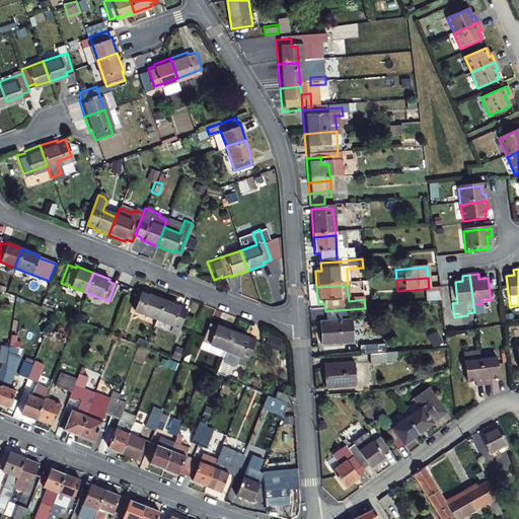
[(441,301),(440,287),(429,288),(425,289),(426,302),(441,301)]
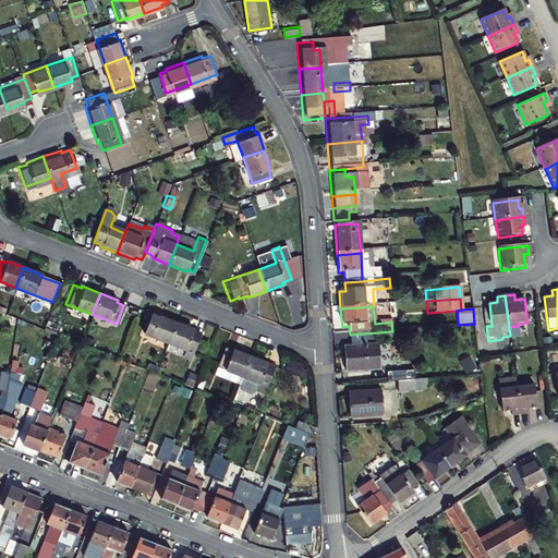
[(150,311),(143,330),(168,340),(177,318),(159,312),(158,314),(150,311)]
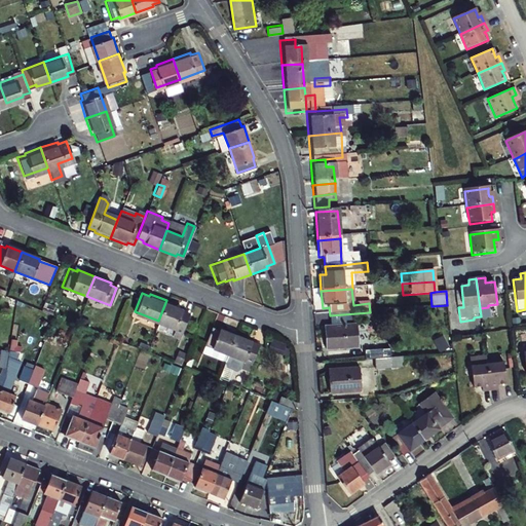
[(158,321),(156,326),(180,335),(189,311),(182,308),(182,307),(166,300),(158,321)]
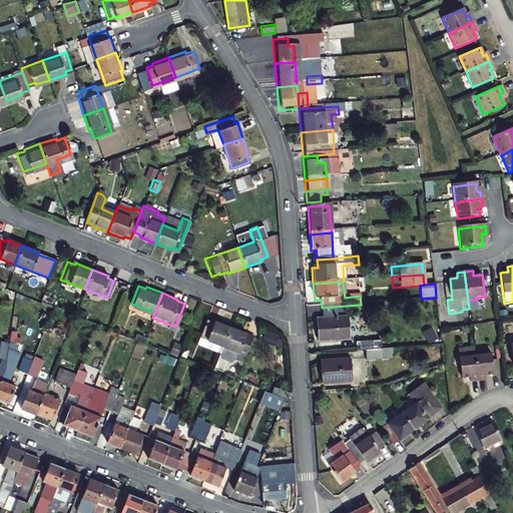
[(316,321),(317,333),(348,330),(347,318),(316,321)]
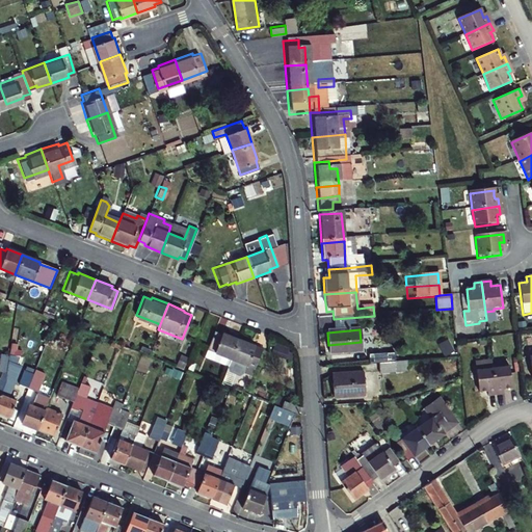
[(215,330),(208,347),(233,357),(241,338),(223,331),(222,334),(215,330)]
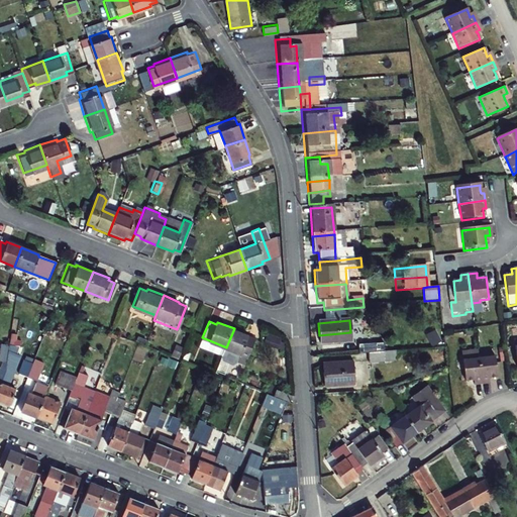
[(234,362),(241,360),(246,363),(256,339),(249,336),(249,335),(234,328),(226,347),(223,354),(226,358),(234,362)]
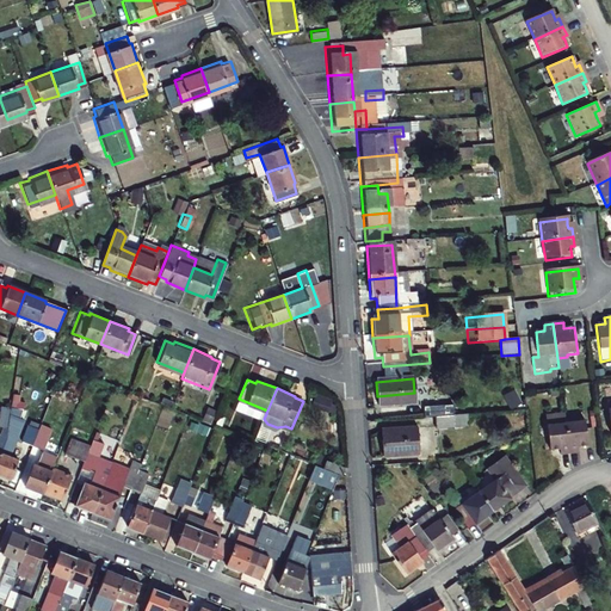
[(377,396),(378,409),(415,406),(414,393),(377,396)]
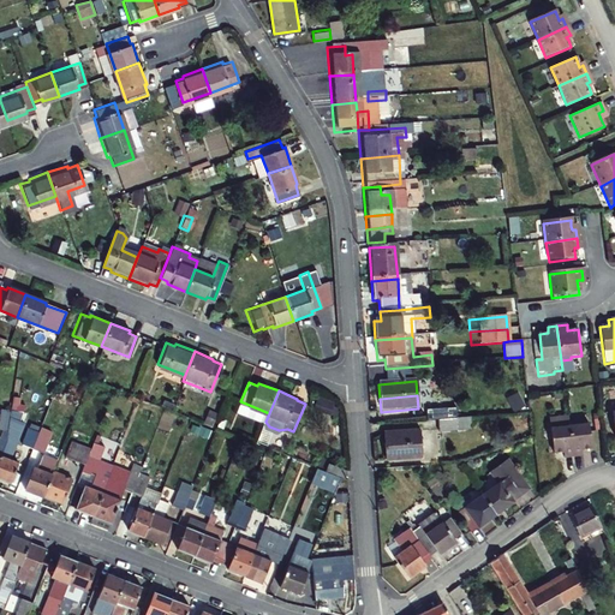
[(318,396),(315,407),(330,413),(334,402),(318,396)]
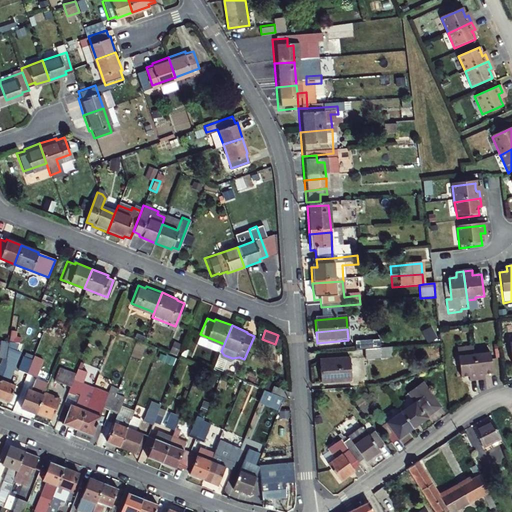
[(363,341),(364,351),(379,350),(378,340),(363,341)]
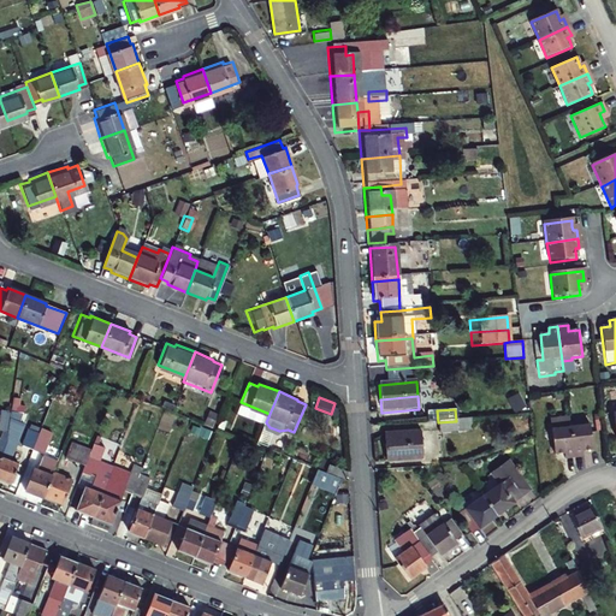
[(22,418),(9,412),(7,420),(18,425),(22,418)]
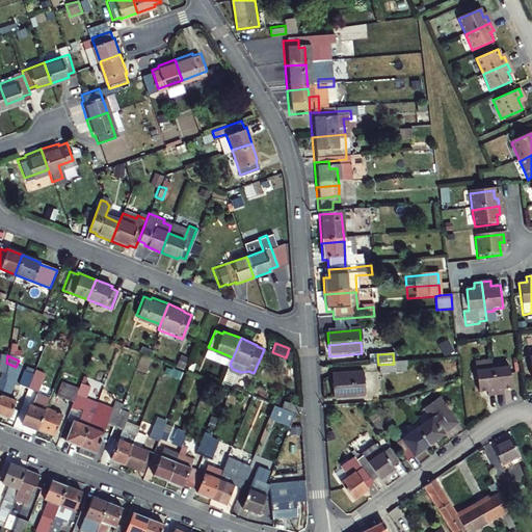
[(19,368),(16,367),(6,363),(4,382),(11,386),(19,368)]
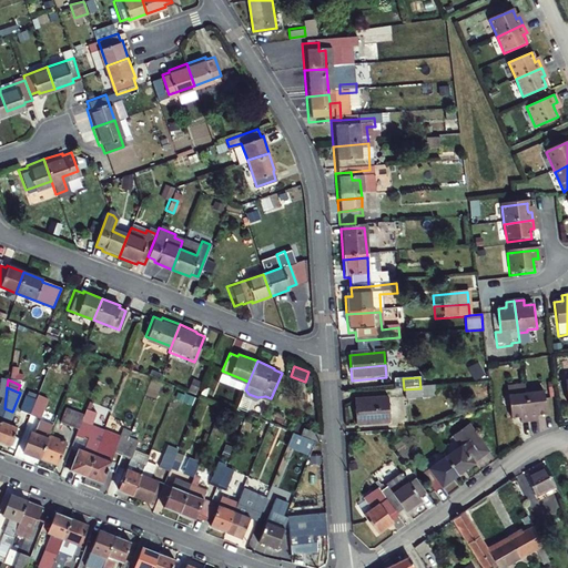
[(540,419),(539,414),(548,413),(545,389),(536,391),(536,387),(526,388),(530,421),(540,419)]
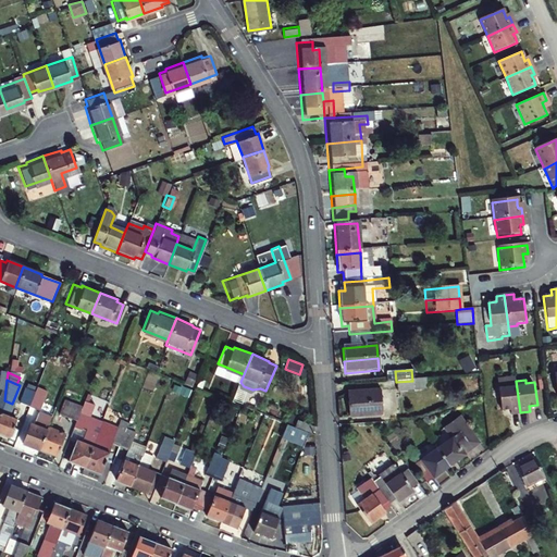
[(396,382),(397,393),(413,392),(412,381),(396,382)]
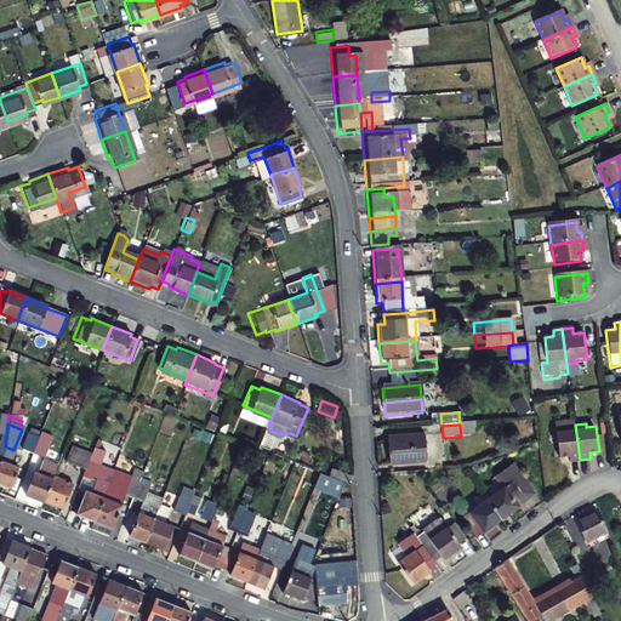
[(569,455),(570,461),(580,460),(575,425),(567,426),(567,429),(557,431),(559,456),(569,455)]
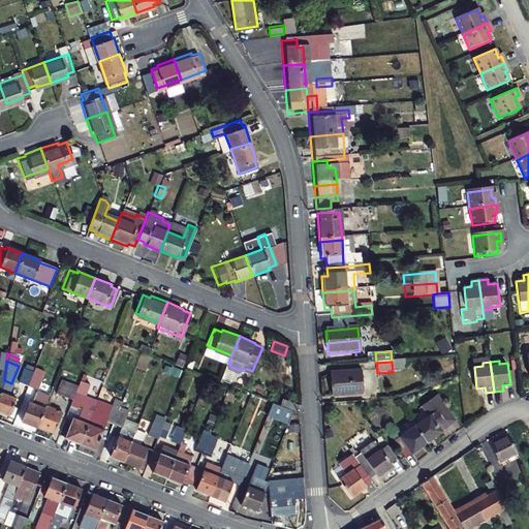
[(22,370),(16,384),(26,389),(31,375),(32,373),(22,370)]
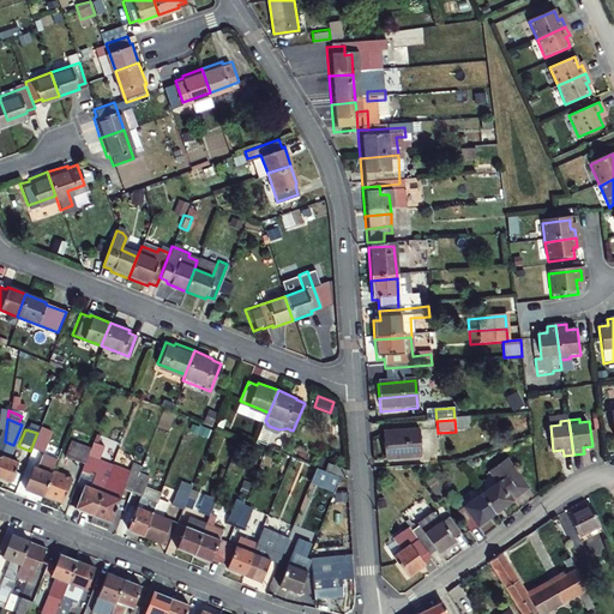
[(420,432),(383,435),(384,461),(421,457),(420,432)]
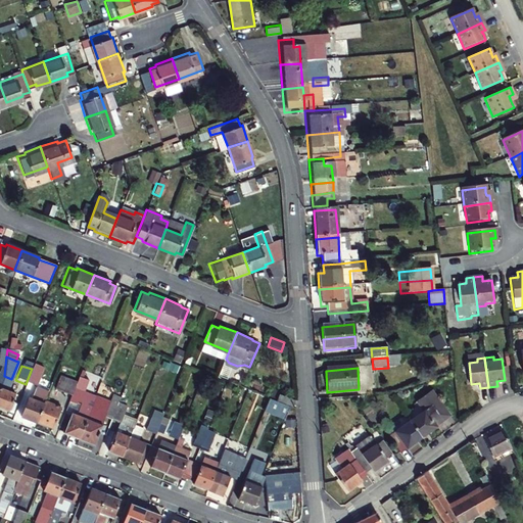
[(31,371),(26,384),(33,387),(38,374),(31,371)]
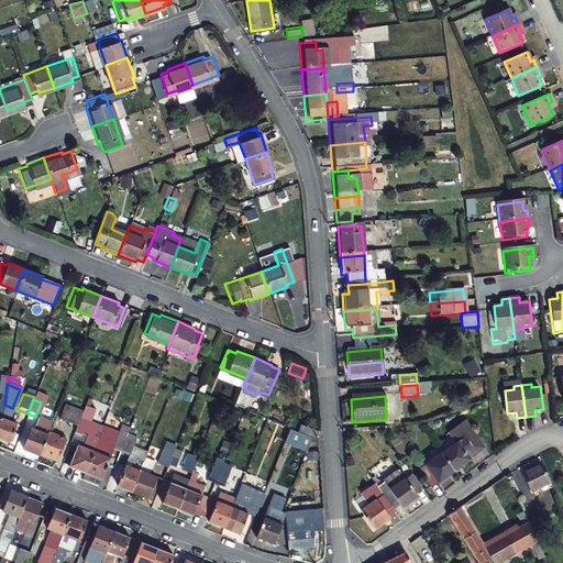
[(64,404),(58,419),(76,426),(78,419),(81,410),(64,404)]
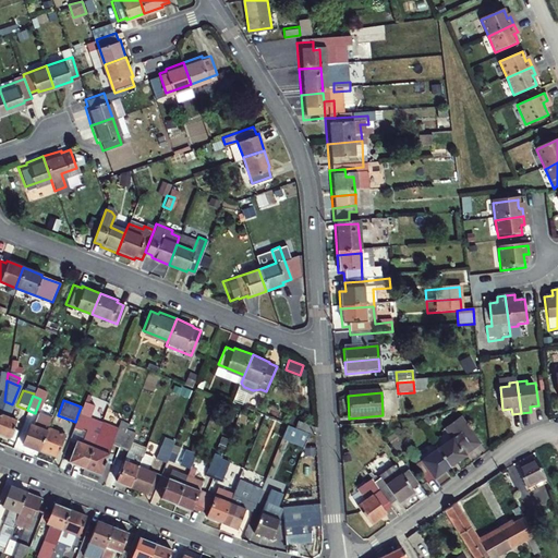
[(16,415),(9,412),(12,404),(4,401),(3,407),(0,413),(0,415),(14,422),(16,415)]
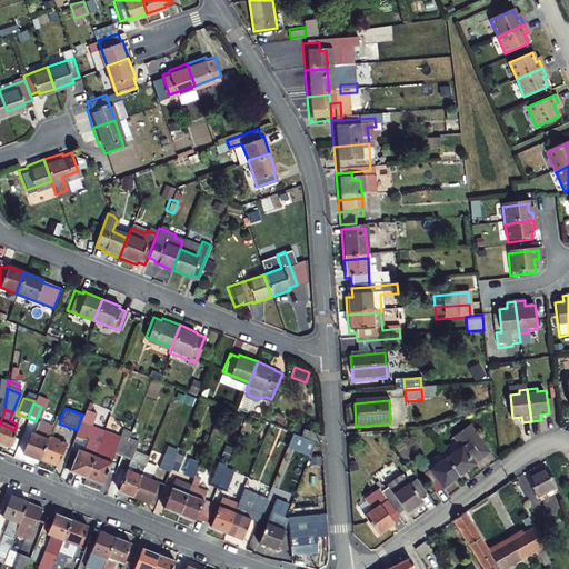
[(0,423),(0,446),(7,449),(15,430),(0,423)]
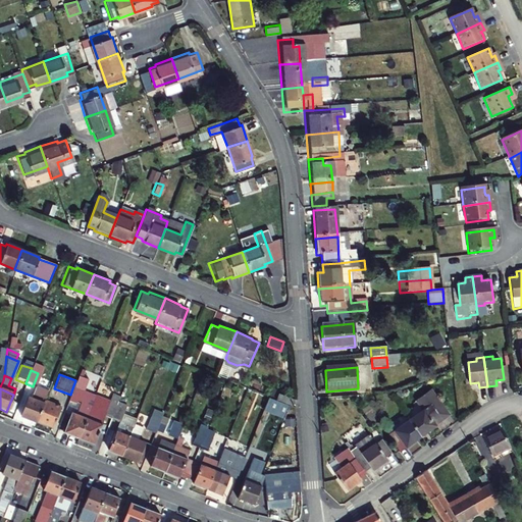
[(27,400),(19,417),(34,423),(43,400),(46,393),(34,388),(30,401),(27,400)]
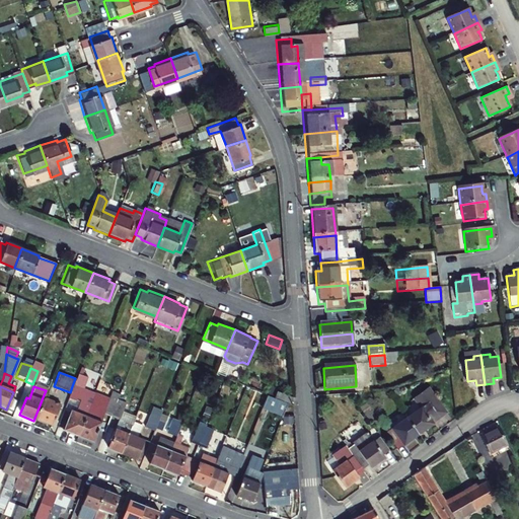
[(69,411),(61,430),(77,436),(93,394),(72,386),(70,392),(67,398),(74,401),(75,398),(79,399),(74,413),(69,411)]
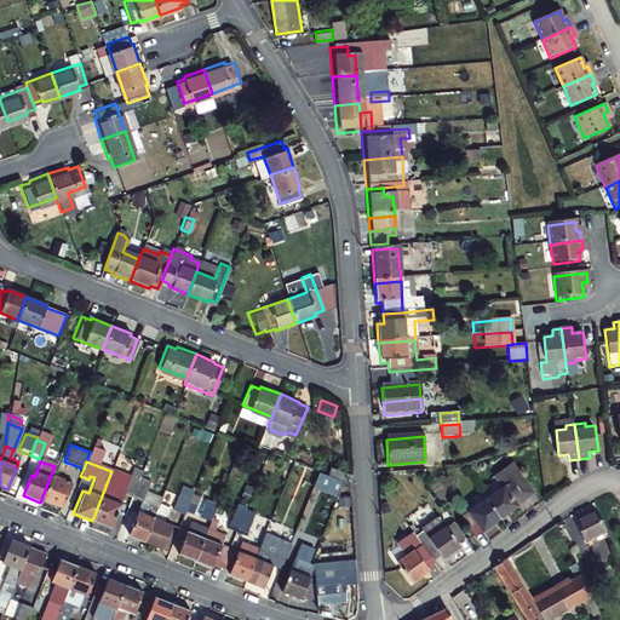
[(500,486),(483,498),(498,518),(524,499),(523,497),(530,491),(511,464),(493,476),(500,486)]
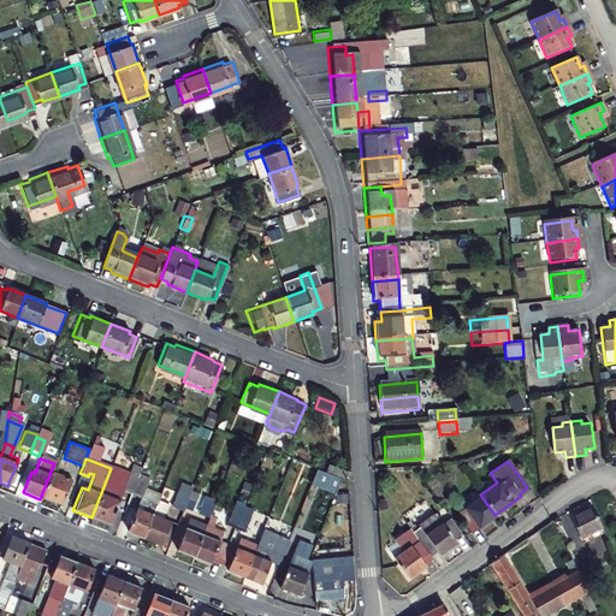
[(343,469),(323,462),(319,471),(336,478),(339,479),(343,469)]
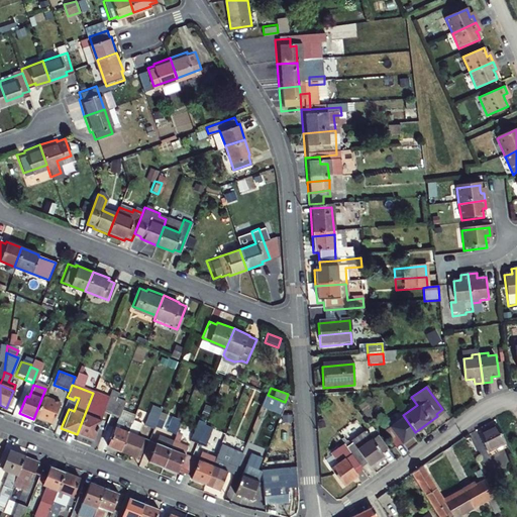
[(104,408),(103,412),(109,414),(114,402),(93,393),(77,434),(91,440),(99,420),(93,418),(98,406),(104,408)]
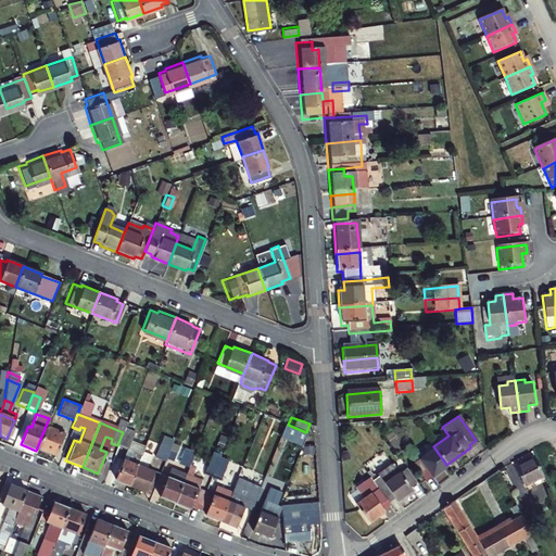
[(281,422),(277,436),(299,444),(303,431),(288,425),(281,422)]
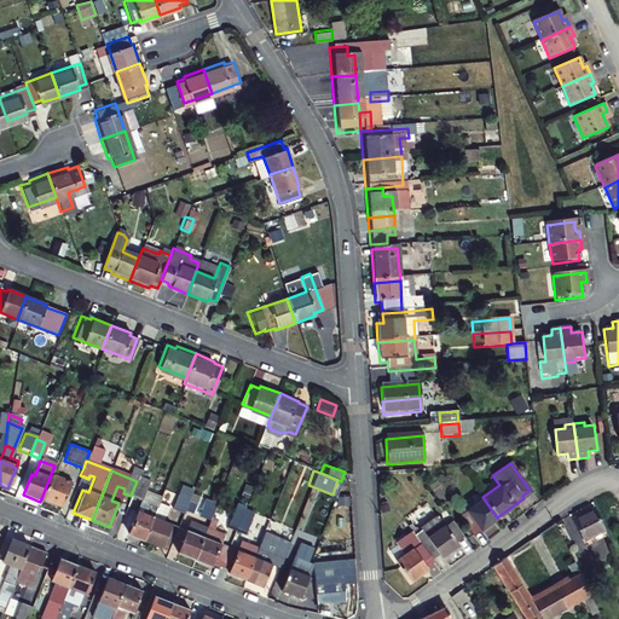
[(51,474),(40,502),(59,508),(70,481),(51,474)]
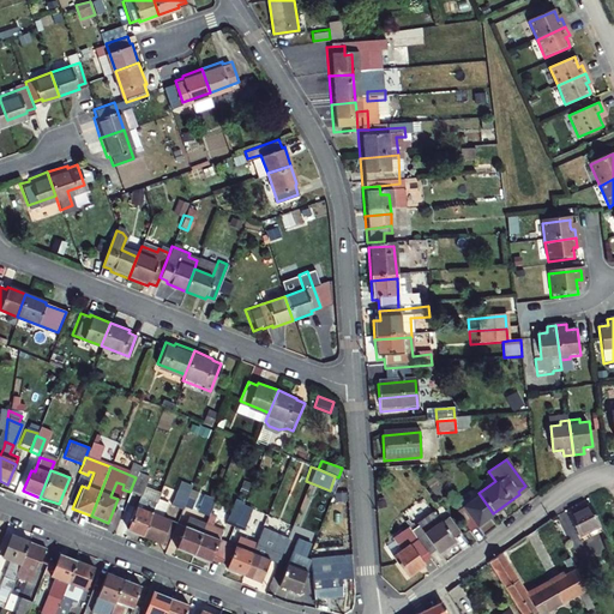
[(139,495),(126,529),(142,535),(155,499),(157,494),(139,487),(143,480),(136,477),(130,492),(139,495)]
